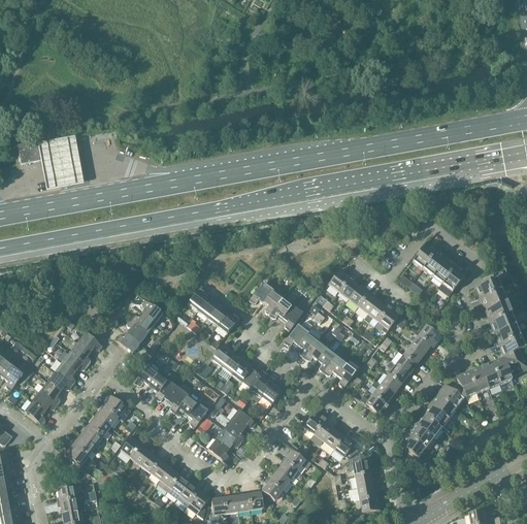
[(84,179),(75,137),(39,143),(47,186),(84,179)]
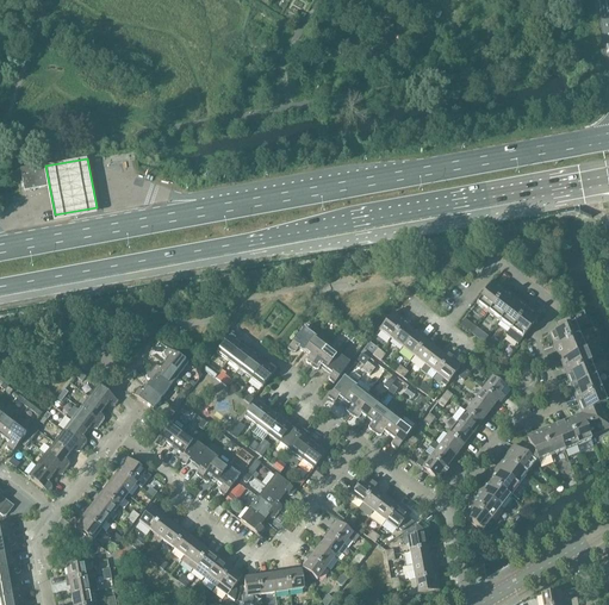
[(51,182),(48,166),(23,170),(25,187),(51,182)]
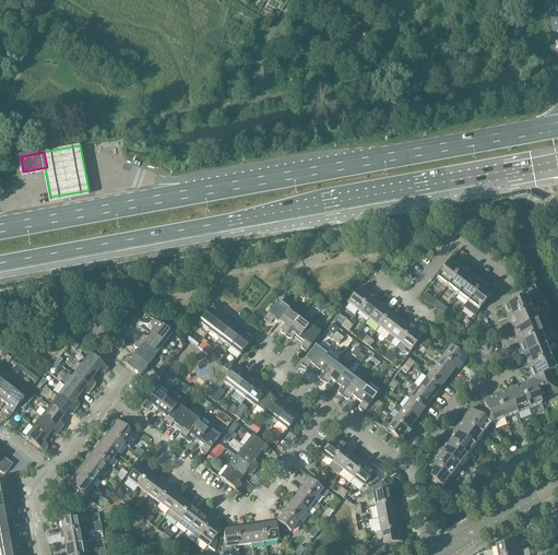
[(437,275),(448,283),(463,264),(452,256),(437,275)]
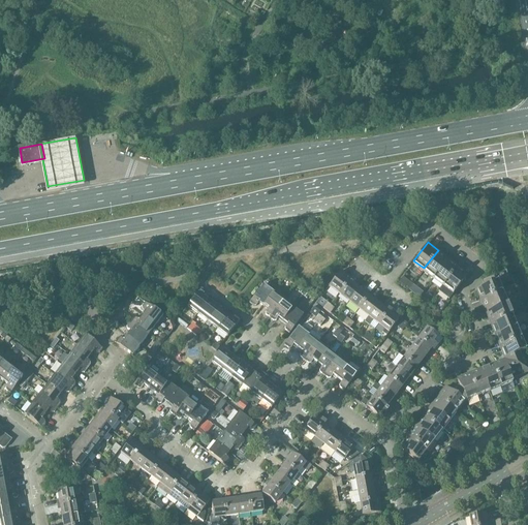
[(424,268),(434,276),(447,257),(438,250),(424,268)]
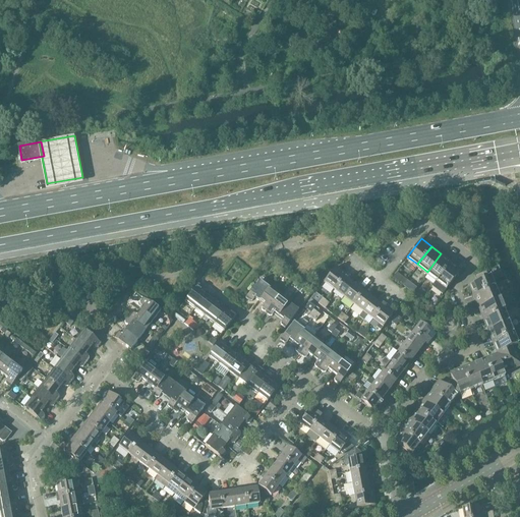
[(427,272),(437,279),(451,261),(441,253),(427,272)]
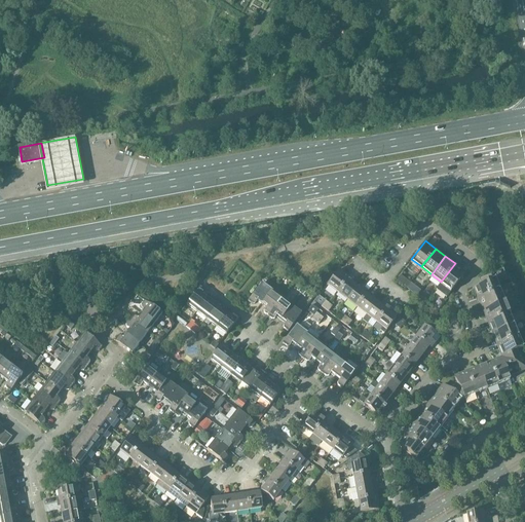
[(464,271),(455,263),(437,287),(447,295),(464,271)]
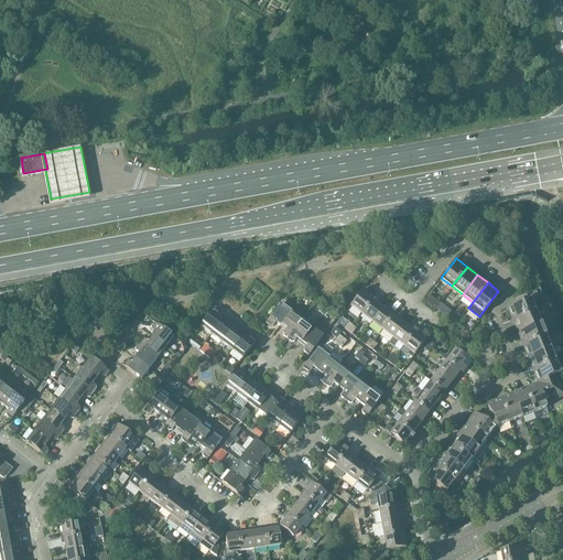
[(375,294),(364,286),(352,302),(363,310),(375,294)]
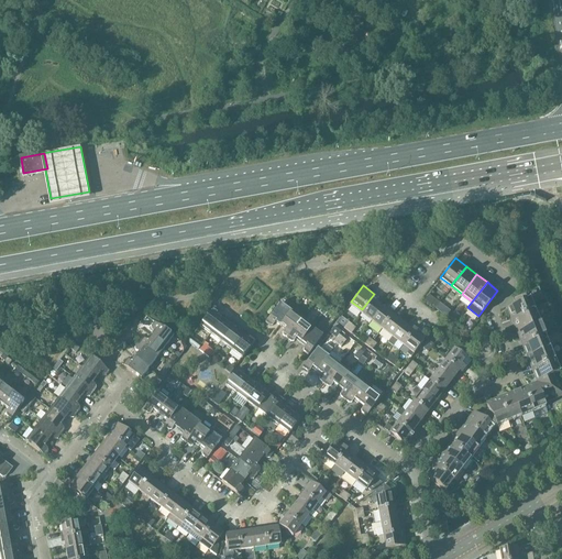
[(508,304),(514,317),(536,307),(531,295),(529,296),(527,289),(514,295),(516,300),(508,304)]
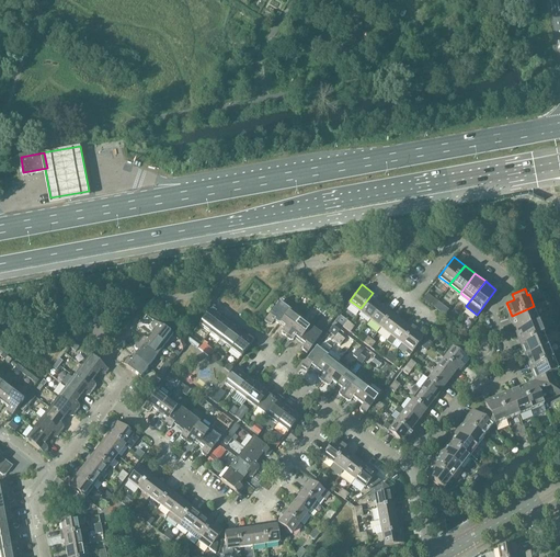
[(372,295),(374,293),(373,293),(361,308),(372,317),(381,303),(372,295)]
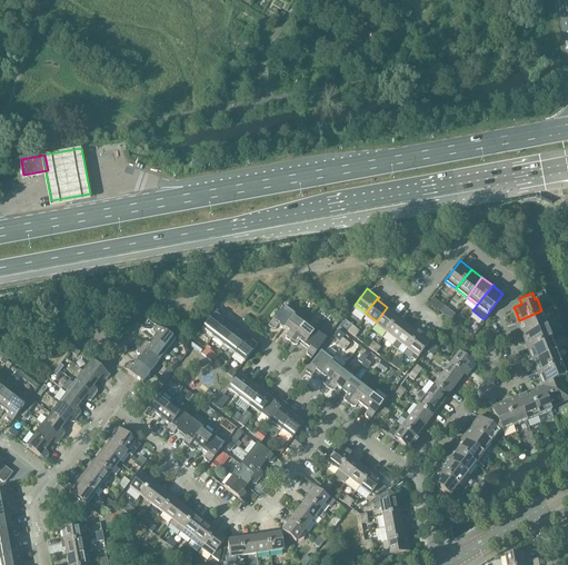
[(279,323),(284,326),(295,311),(284,303),(269,323),(273,326),(277,326),(279,323)]
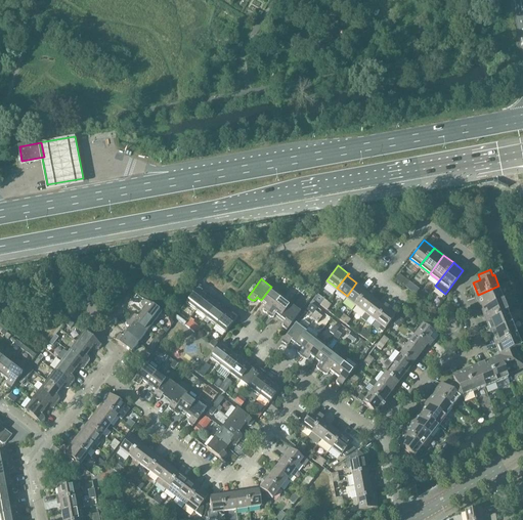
[(186,300),(197,307),(207,295),(203,291),(205,288),(205,286),(200,283),(186,300)]
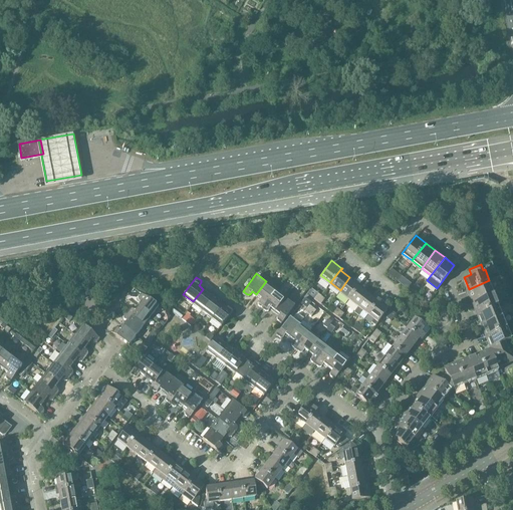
[(340,290),(349,297),(359,285),(349,277),(340,290)]
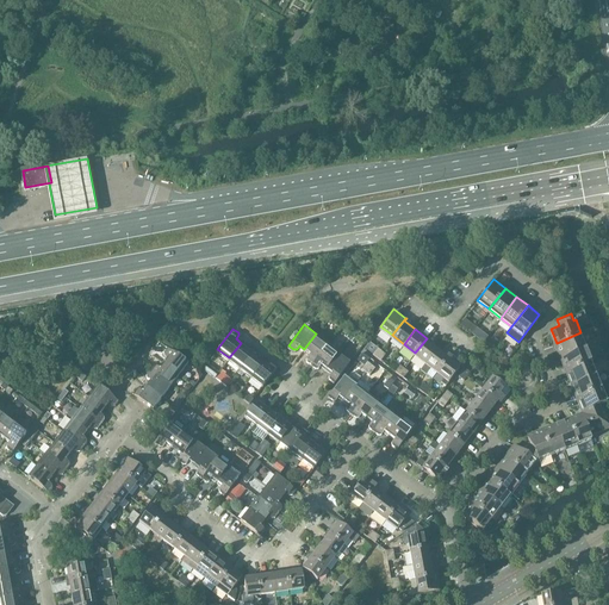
[(557,343),(561,356),(586,345),(580,332),(557,343)]
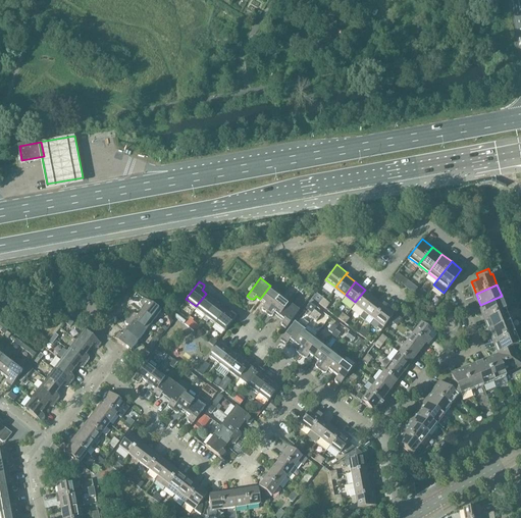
[(280,293),(270,286),(260,299),(265,302),(262,305),(263,308),(267,311),(280,293)]
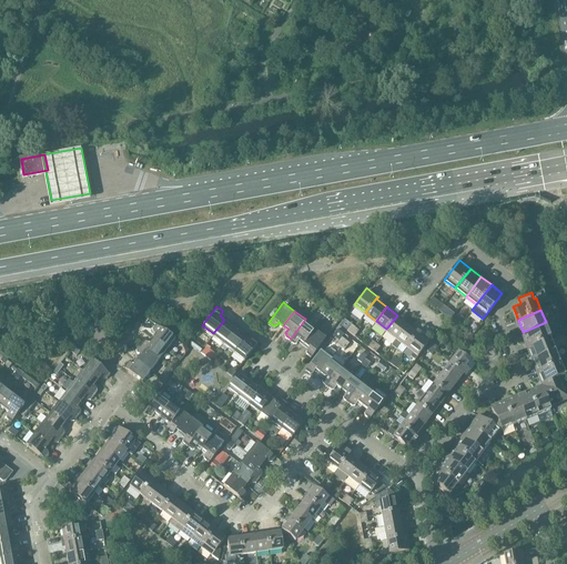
[(386,329),(397,336),(407,323),(397,315),(386,329)]
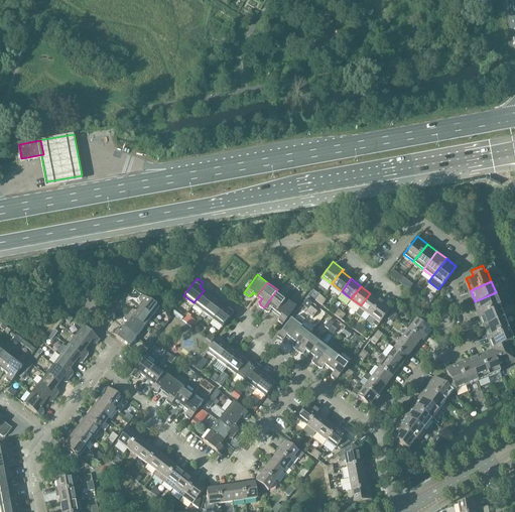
[(194,302),(203,310),(217,292),(213,289),(210,290),(208,293),(204,290),(194,302)]
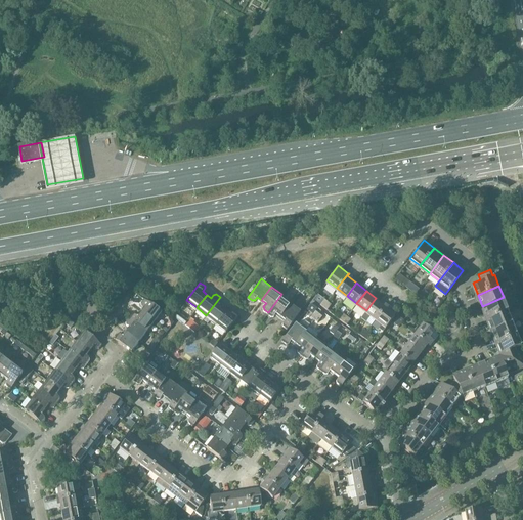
[(291,301),(281,294),(268,312),(271,315),(274,314),(276,311),(281,314),(291,301)]
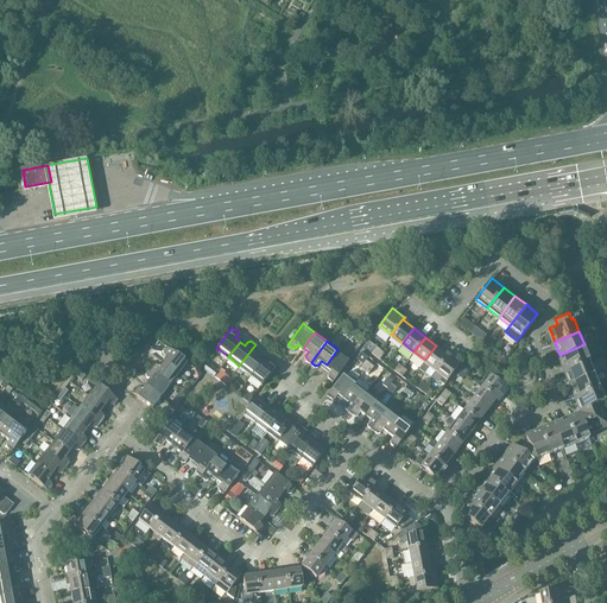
[(168,354),(164,359),(179,370),(188,359),(168,343),(164,348),(164,351),(168,354)]
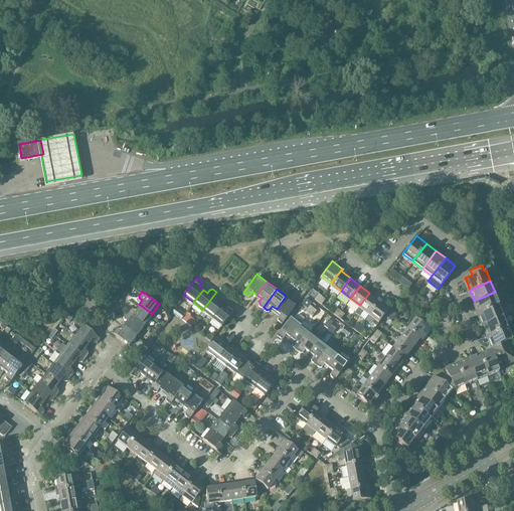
[(202,310),(212,317),(222,304),(218,301),(220,298),(220,295),(216,292),(202,310)]
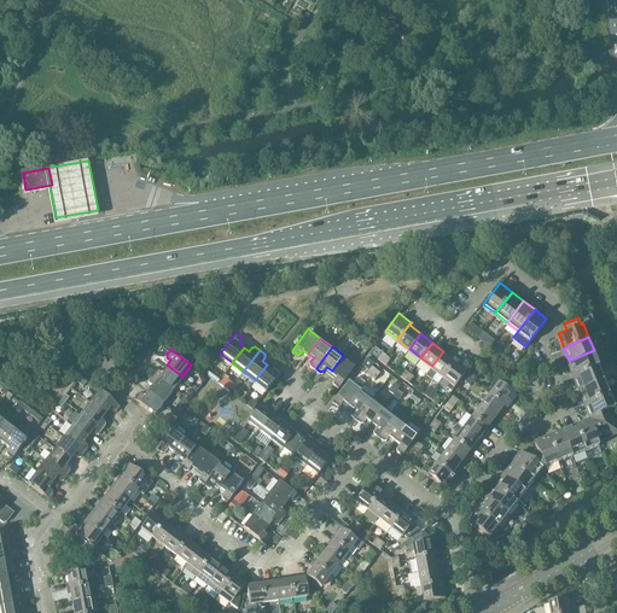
[(569,361),(575,374),(599,363),(594,350),(569,361)]
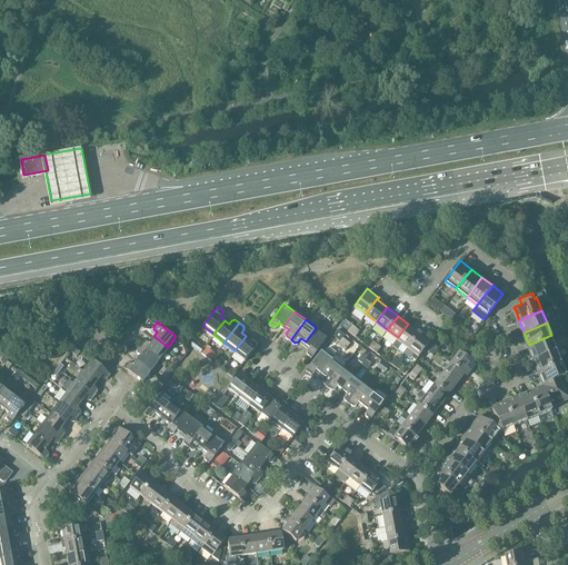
[(398,337),(408,346),(419,331),(408,324),(398,337)]
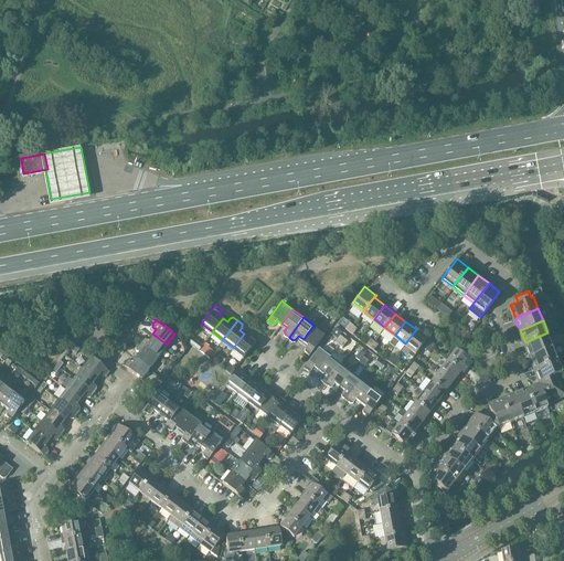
[(314,325),(304,339),(308,343),(305,347),(306,349),(310,352),(325,334),(314,325)]
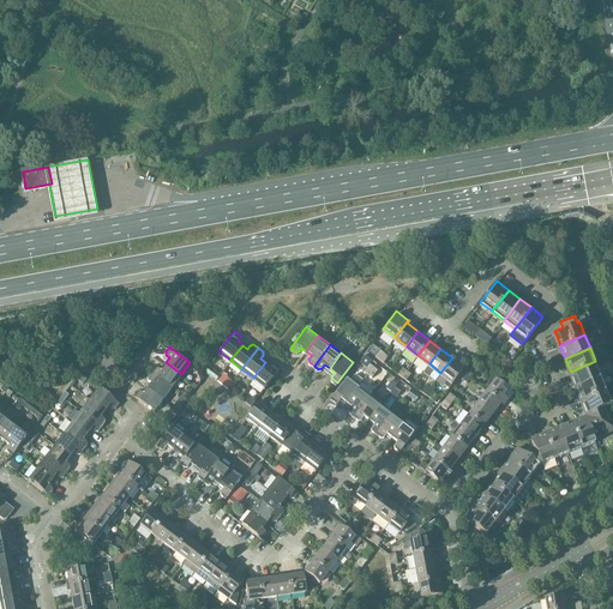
[(463,367),(452,357),(440,373),(452,381),(463,367)]
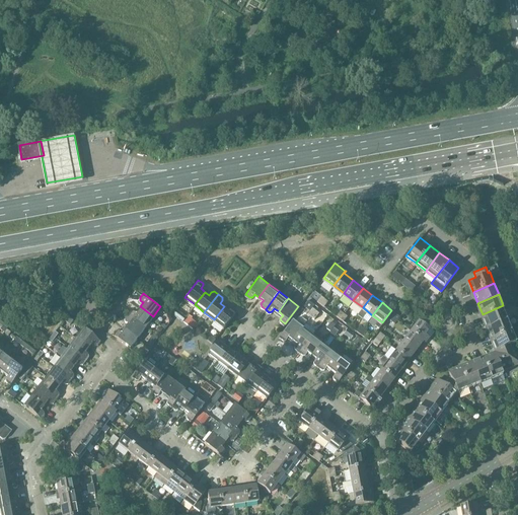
[(508,316),(503,305),(483,314),(487,325),(508,316)]
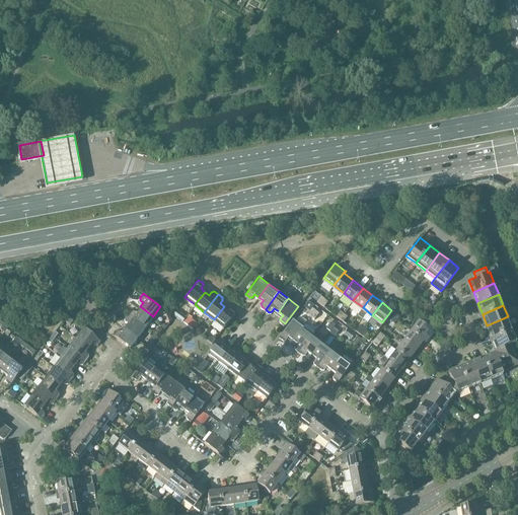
[(128,312),(146,326),(153,316),(140,306),(137,311),(134,308),(131,309),(128,312)]
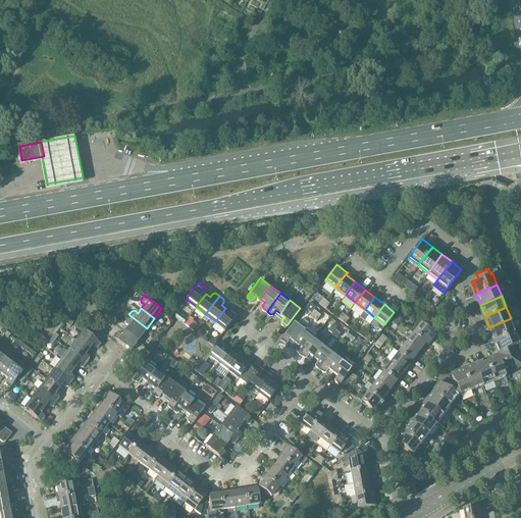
[(225,308),(215,321),(225,329),(239,311),(235,308),(231,308),(229,311),(225,308)]
